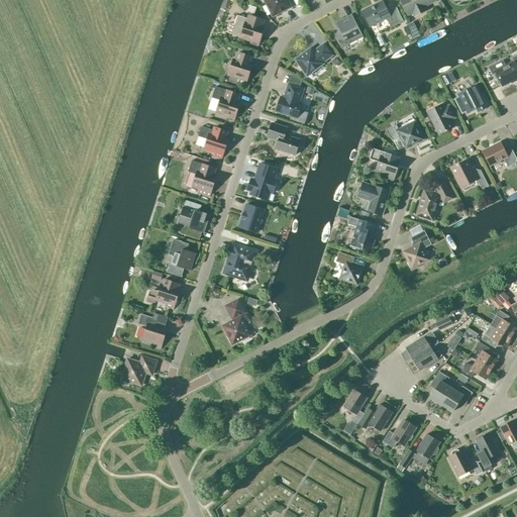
[(264,0),(273,16),(291,7),(287,0),(264,0)]
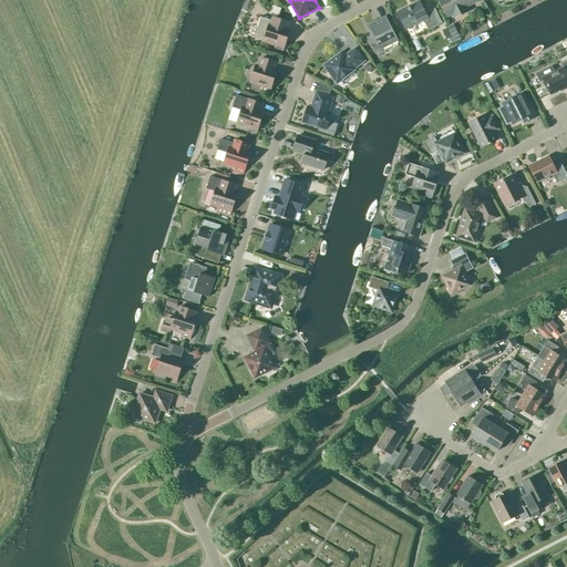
[(439,0),(447,16),(453,12),(455,17),(466,11),(464,7),(476,0),(475,0),(439,0)]
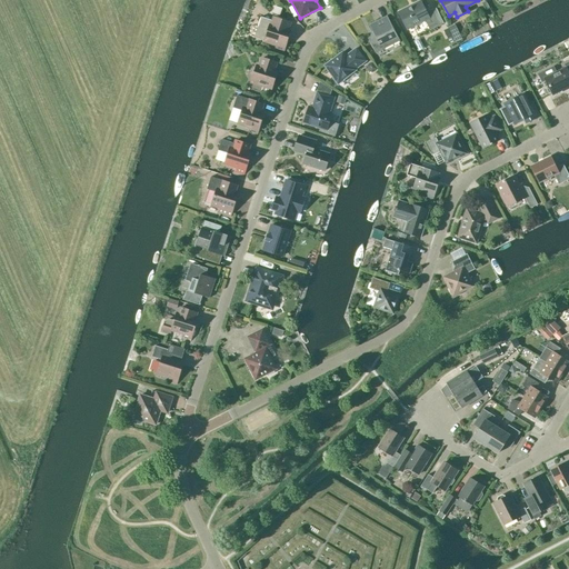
[(436,8),(433,9),(427,12),(421,1),(398,12),(407,29),(425,20),(430,30),(433,29),(436,35),(445,30),(441,25),(443,23),(436,8)]
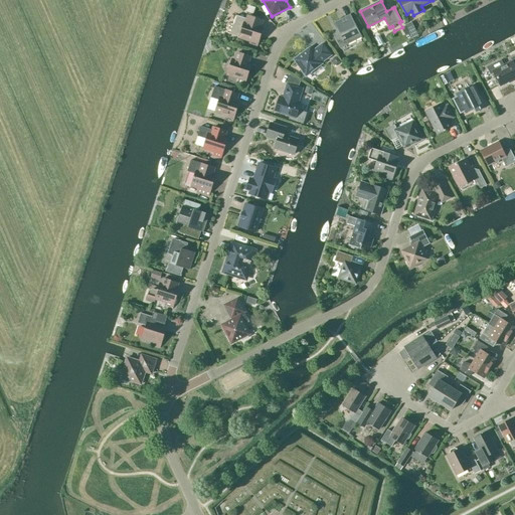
[(333,34),(340,48),(361,37),(350,14),(349,14),(350,16),(335,23),(335,22),(334,22),(338,29),(337,32),(333,34)]
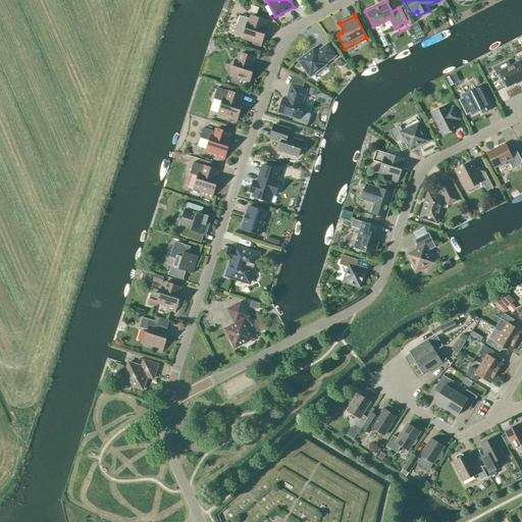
[(266,20),(251,15),(250,18),(240,15),(237,25),(245,29),(243,37),(254,41),(252,46),(260,48),(265,32),(263,31),(266,20)]
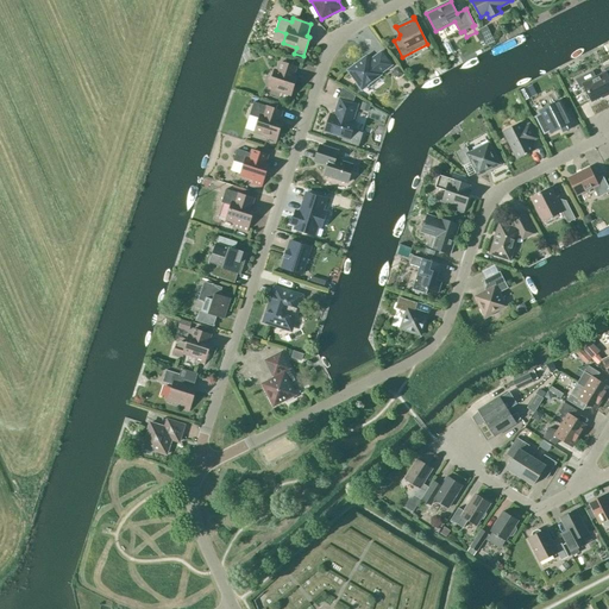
[(495,18),(484,23),(488,31),(500,26),(495,18)]
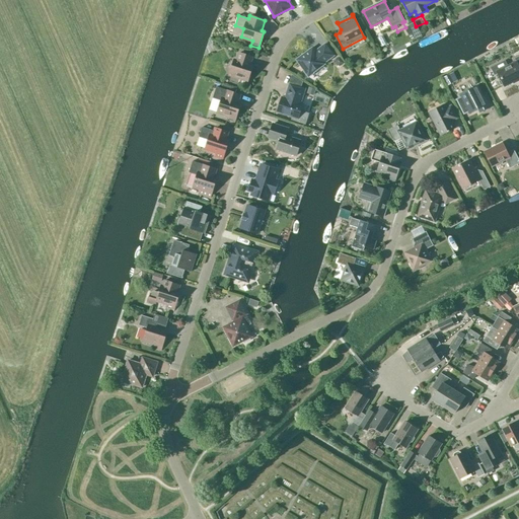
[(318,50),(315,53),(312,48),(296,60),(304,71),(304,72),(308,77),(313,73),(313,72),(324,64),(323,63),(334,56),(324,45),(318,50)]
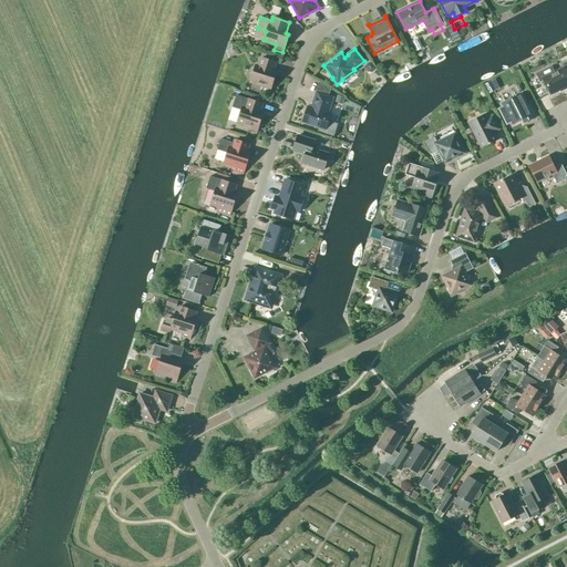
[(258,70),(254,69),(250,81),(263,85),(260,91),(269,93),(275,75),(271,74),(276,62),(261,58),(258,70)]
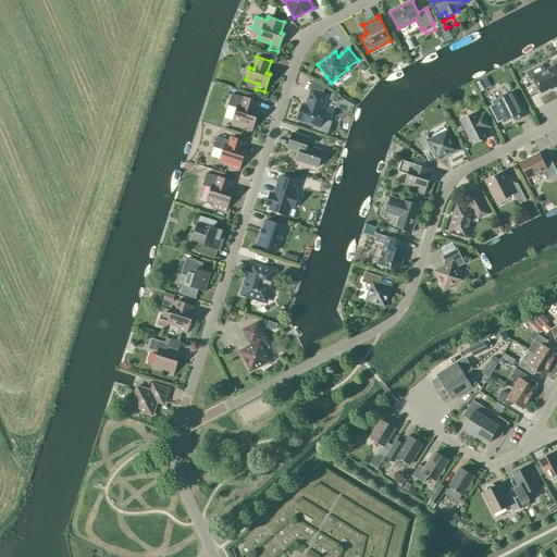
[(534,79),(541,93),(555,86),(555,87),(556,86),(556,60),(553,63),(554,66),(544,71),(542,64),(525,73),(530,81),(534,79)]
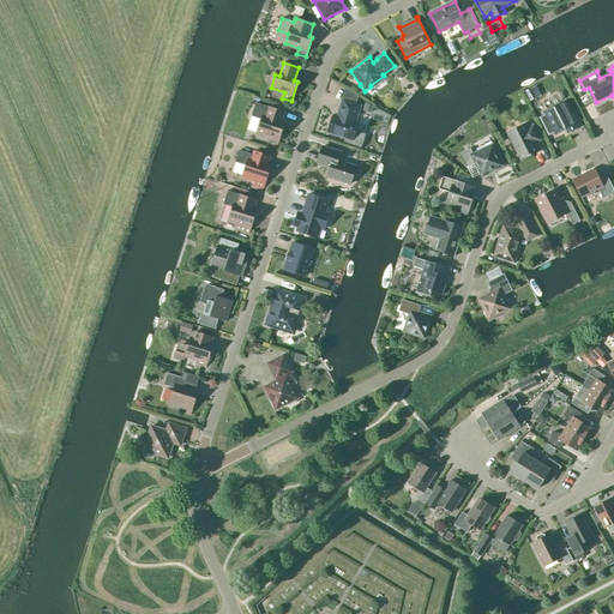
[(341,83),(326,79),(323,94),(336,97),(341,83)]
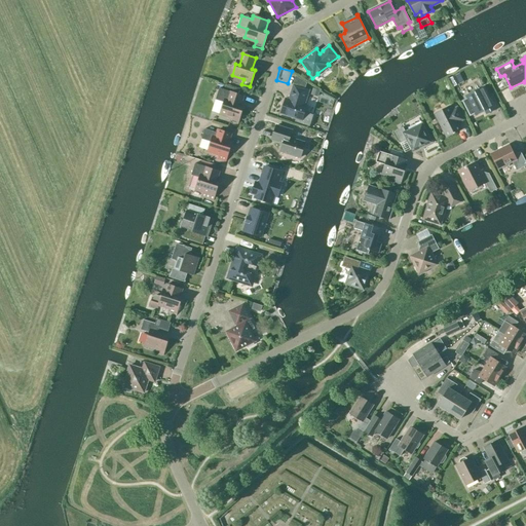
[(454,90),(464,85),(458,73),(448,78),(454,90)]
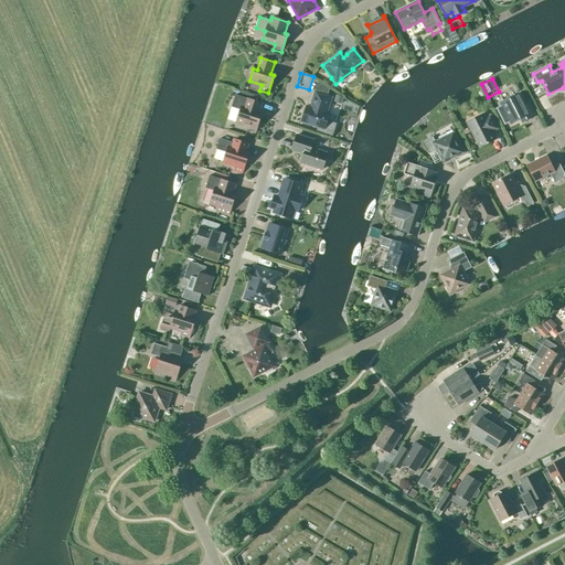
[(311,104),(312,104),(311,107),(307,105),(301,123),(318,128),(318,130),(317,130),(332,136),(333,136),(331,135),(336,124),(327,121),(330,113),(327,113),(332,97),(329,95),(330,89),(318,82),(311,104)]
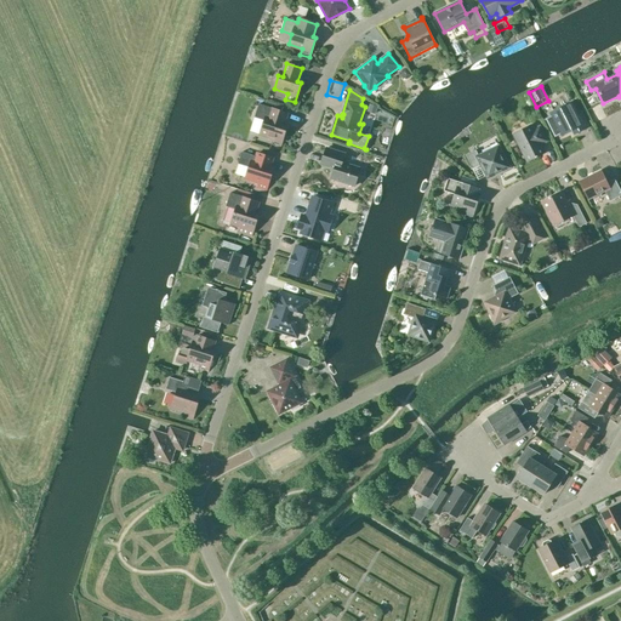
[(586,129),(579,115),(576,117),(570,103),(550,113),(552,117),(547,120),(556,137),(560,135),(562,136),(571,130),(574,135),(586,129)]
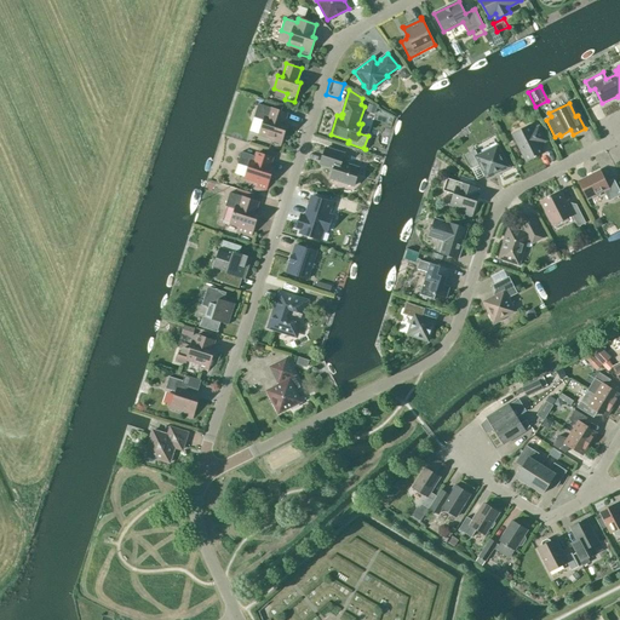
[(254,118),(263,120),(259,133),(273,138),(270,144),(280,148),(286,127),(282,126),(287,113),(258,104),(254,118)]
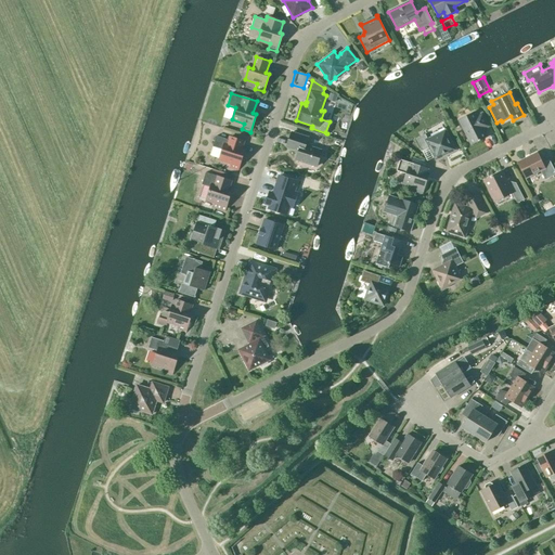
[(328,100),(336,102),(338,95),(331,93),(328,100)]
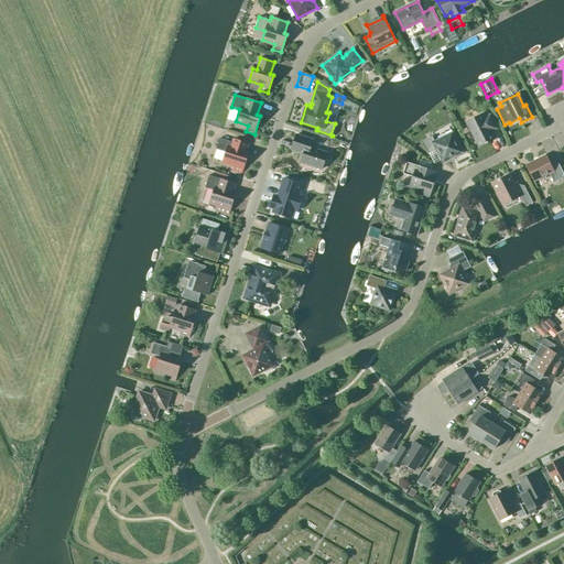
[(542,95),(533,99),(539,111),(548,108),(542,95)]
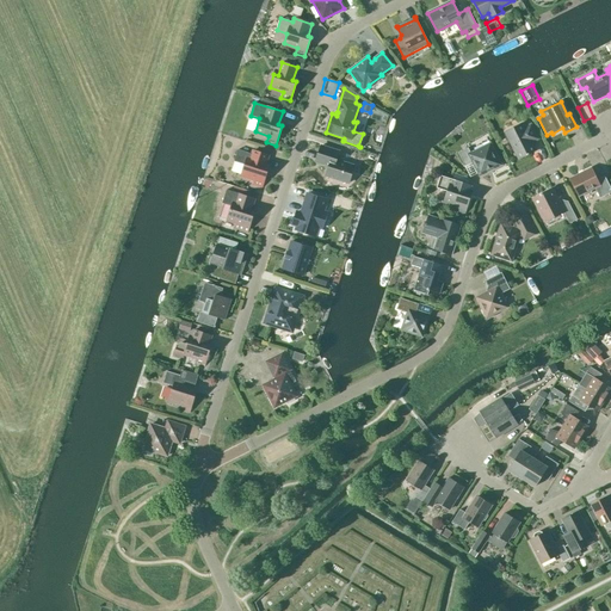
[(505,133),(519,160),(529,154),(536,150),(531,142),(537,139),(530,125),(524,129),(522,124),(505,133)]
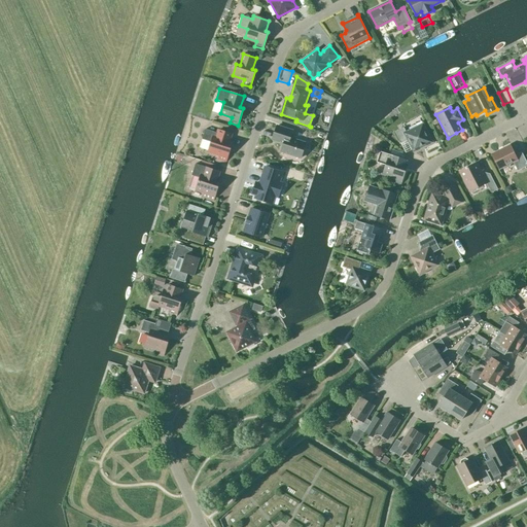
[(406,132),(403,128),(395,132),(401,143),(408,140),(414,151),(432,142),(423,124),(406,132)]
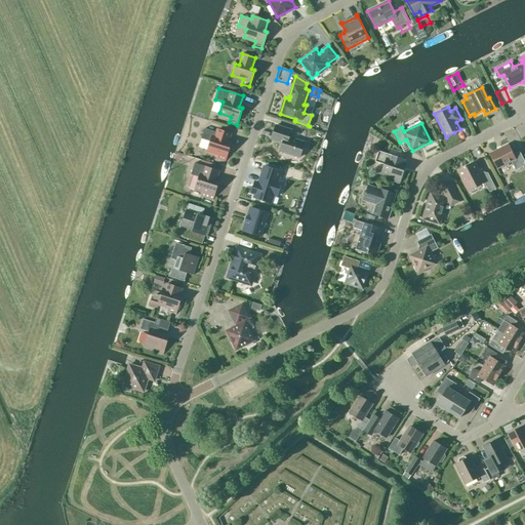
[(271,138),(283,143),(280,152),(299,158),(305,143),(289,137),(291,130),(276,125),(271,138)]
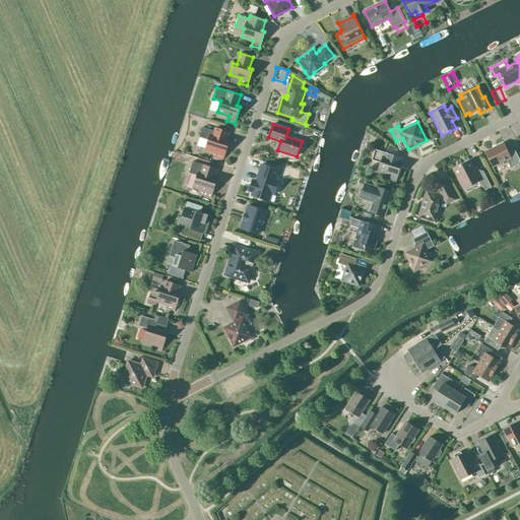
[(222,160),(229,143),(224,142),(229,132),(215,128),(214,131),(202,127),(199,137),(208,140),(205,148),(216,152),(215,157),(222,160)]
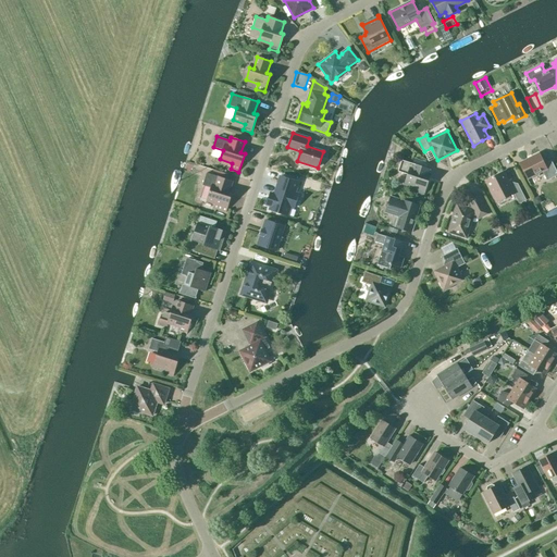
[(487,138),(491,148),(497,145),(493,136),(487,138)]
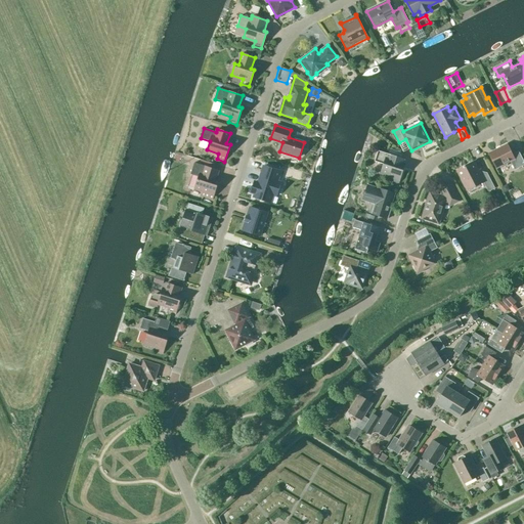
[(523,165),(523,162),(519,151),(512,155),(507,144),(488,154),(495,168),(499,166),(500,167),(501,168),(507,165),(507,164),(507,163),(510,161),(515,170),(523,165)]
